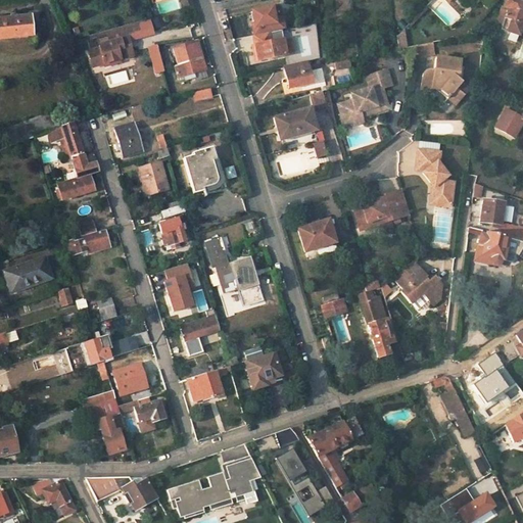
[(507,10),(500,31),(519,36),(522,24),(522,13),(519,12),(522,1),(518,0),(505,0),(502,8),(507,10)]
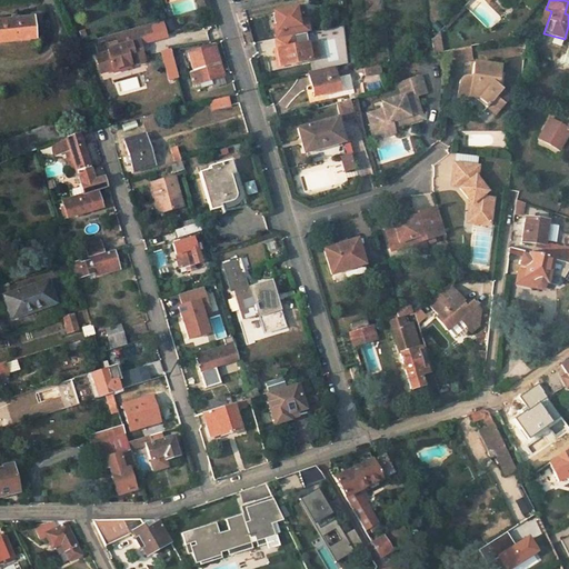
[(275,40),(298,35),(307,32),(305,20),(297,22),(293,9),(271,13),(276,31),(273,31),(275,40)]
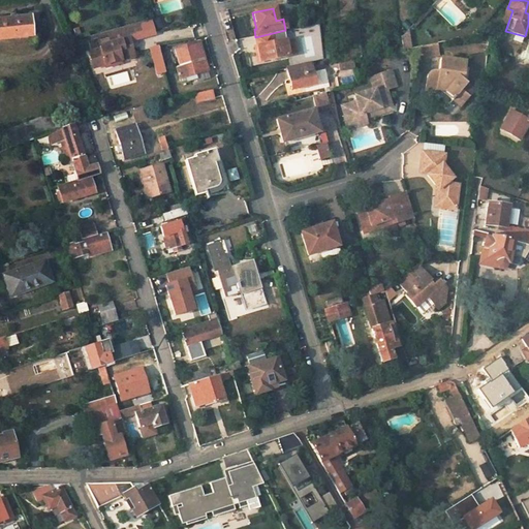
[(0,39),(31,36),(29,17),(0,20),(0,39)]
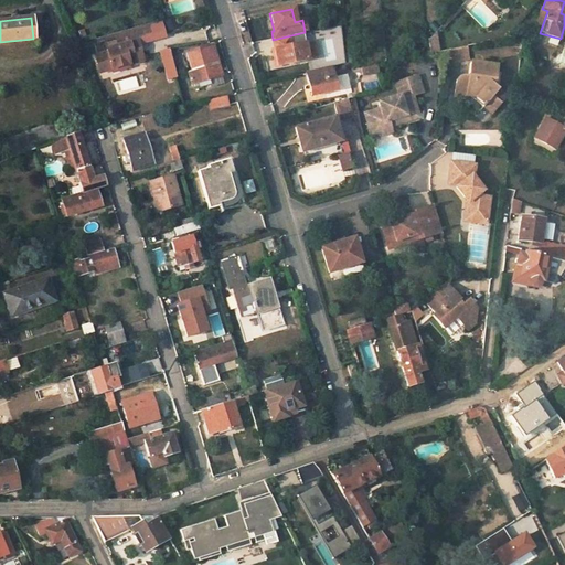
[(144,25),(117,33),(118,36),(120,45),(113,48),(114,51),(100,54),(105,70),(117,66),(118,70),(132,65),(131,62),(145,59),(140,43),(148,41),(144,25)]
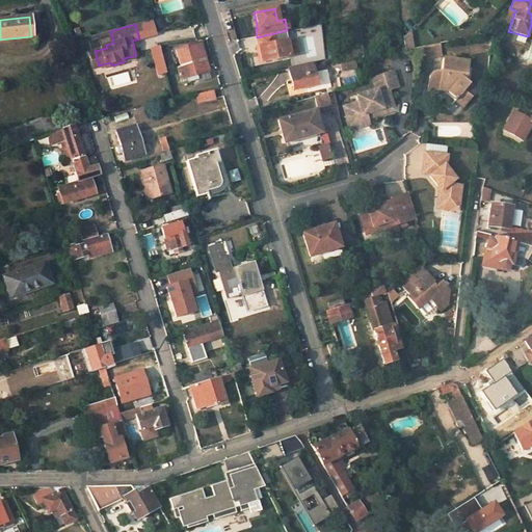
[(110,31),(90,36),(91,40),(111,34),(110,31)]
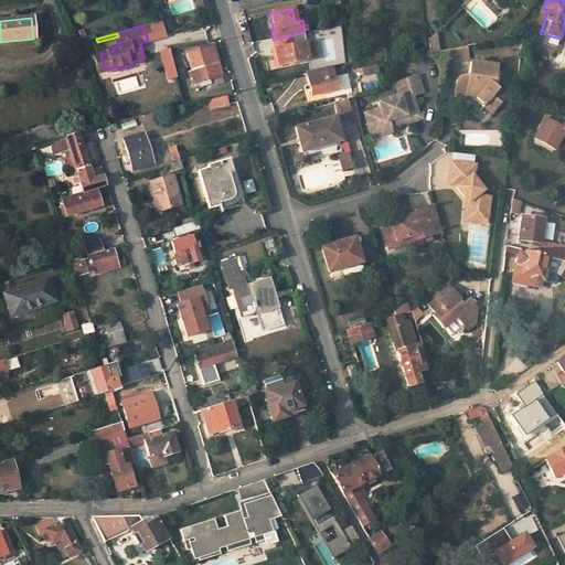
[(273,40),(274,46),(272,48),(274,57),(276,56),(278,66),(301,61),(296,34),(273,40)]
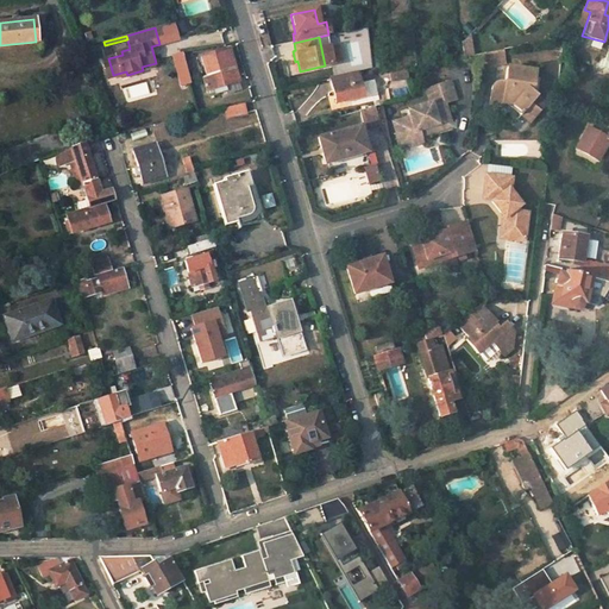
[(240,89),(227,49),(201,56),(207,75),(202,76),(206,90),(208,89),(225,86),(225,88),(227,93),(240,89)]
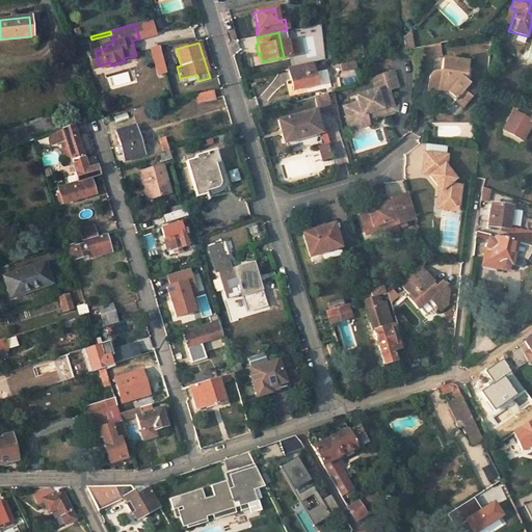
[(160,45),(150,48),(156,70),(166,67),(160,45)]
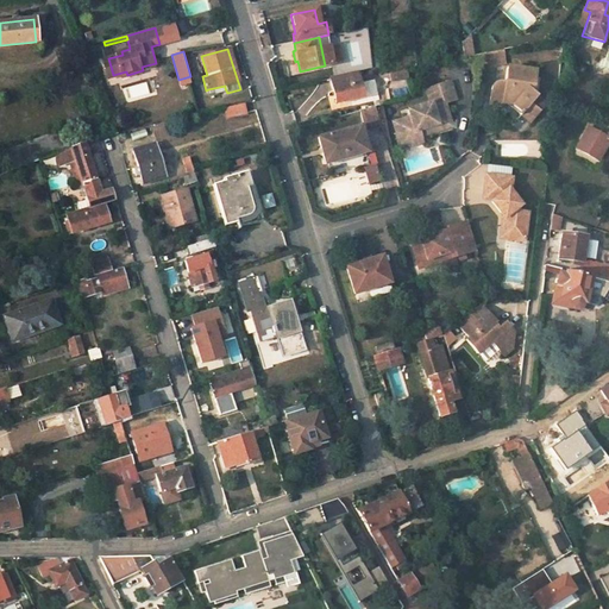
[(400,77),(407,75),(406,69),(389,73),(390,81),(400,80),(400,77)]
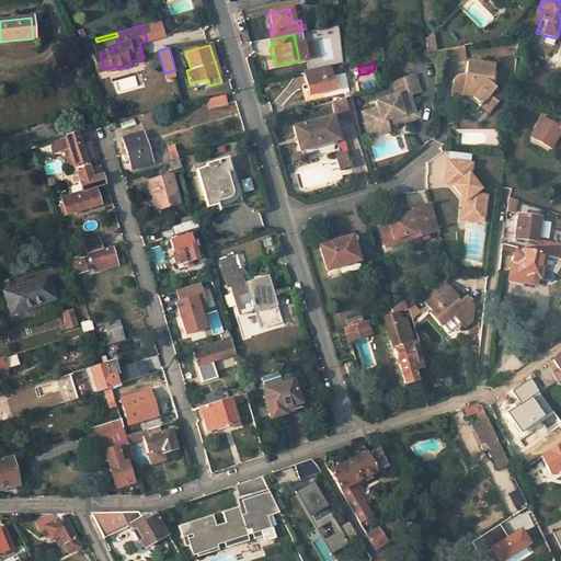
[(465,77),(458,77),(456,77),(455,77),(454,78),(454,79),(453,80),(451,81),(450,96),(461,98),(464,95),(467,95),(479,104),(479,105),(488,113),(496,102),(488,95),(493,89),(489,86),(491,67),(466,64),(465,77)]
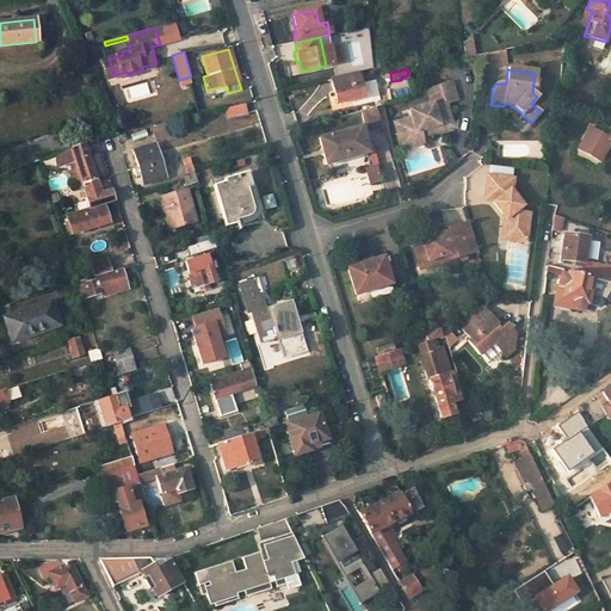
[(358,73),(329,79),(335,103),(362,97),(358,73)]
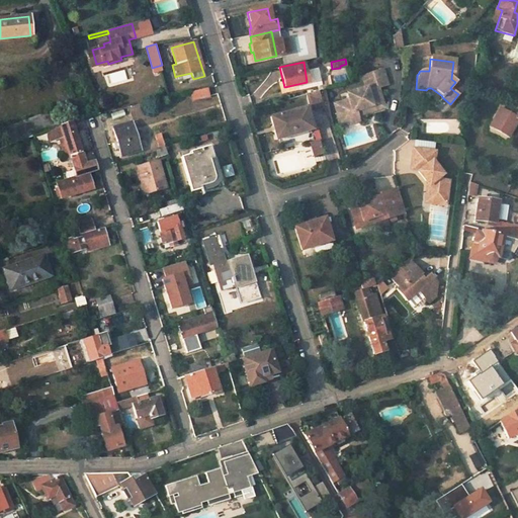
[(362,114),(369,112),(371,107),(381,103),(377,89),(386,86),(381,70),(361,76),(364,87),(345,93),(347,99),(333,103),(336,114),(341,116),(344,124),(357,121),(356,116),(355,111),(361,109),(362,114)]
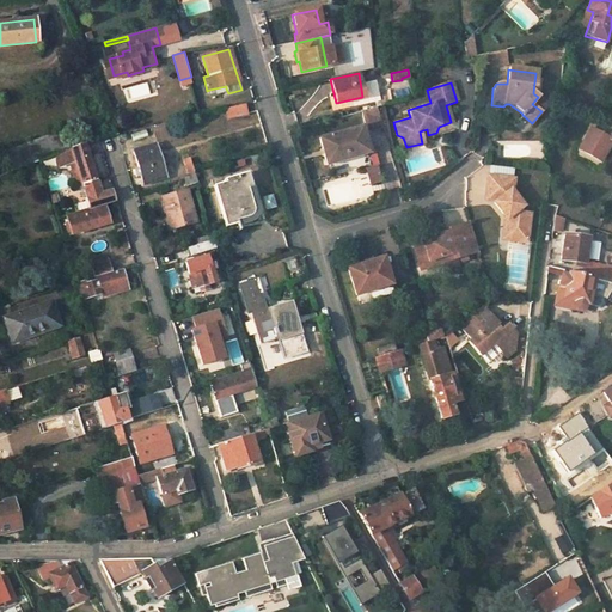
[(246,114),(244,104),(226,108),(227,117),(246,114)]
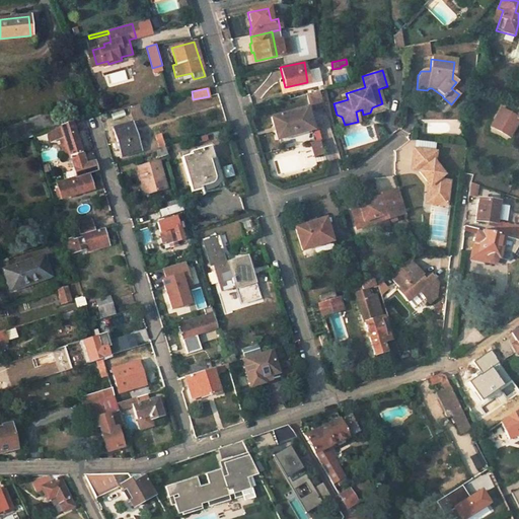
[(317,96),(309,98),(311,107),(319,104),(317,96)]
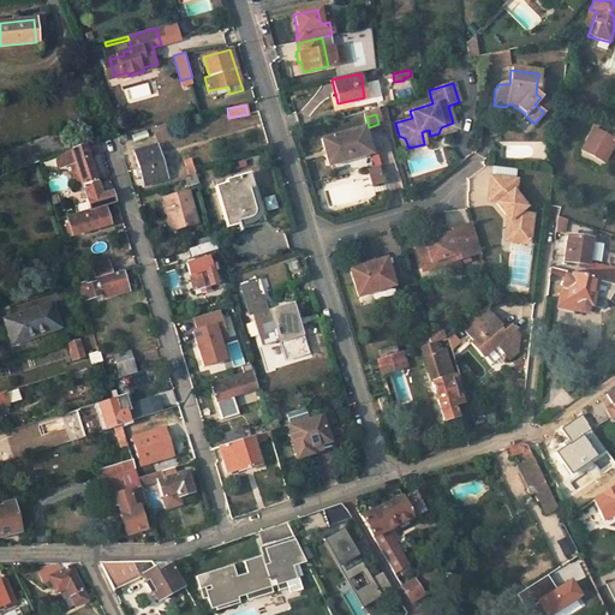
[(521,119),(531,127),(535,124),(525,115),(521,119)]
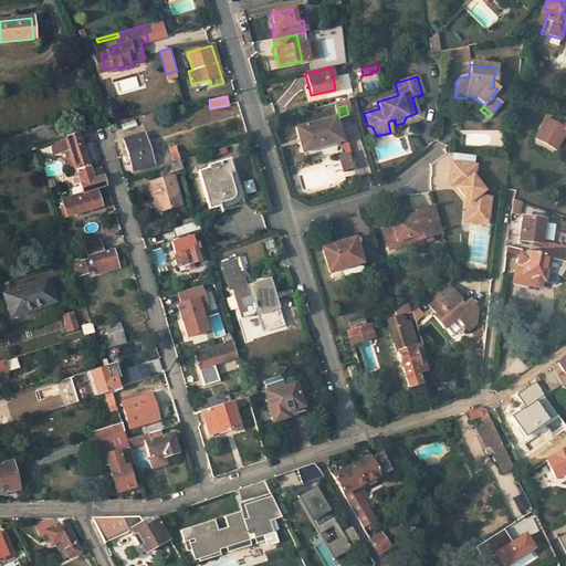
[(404,123),(419,118),(417,113),(406,117),(404,123)]
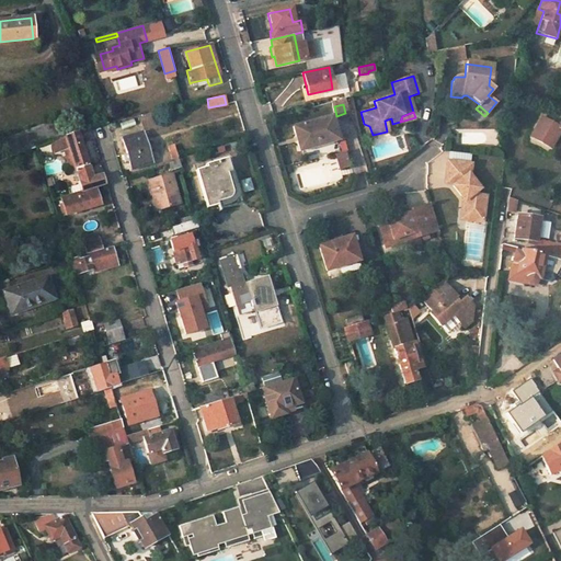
[(332,116),(292,128),(299,151),(339,141),(332,116)]
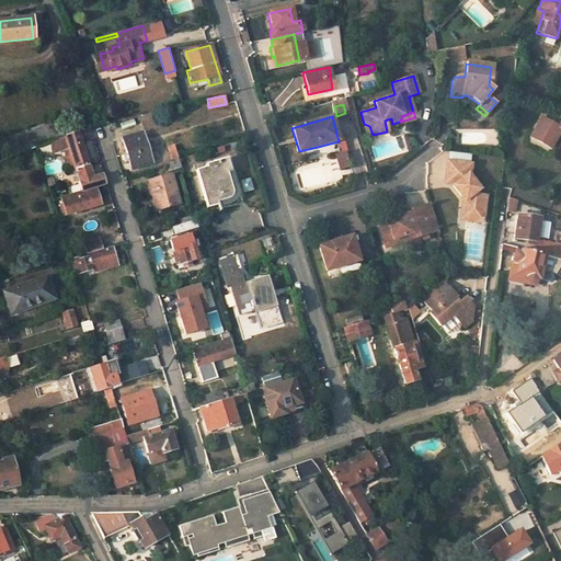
[(560,119),(557,126),(541,116),(530,134),(550,146),(560,128),(560,127),(560,119)]
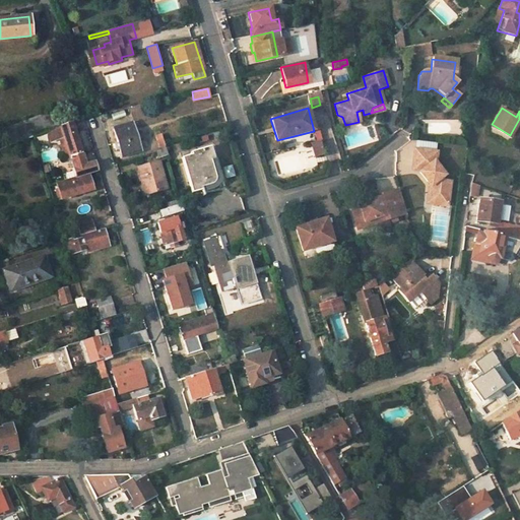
[(55,110),(1,130),(7,145),(50,130),(60,126),(55,110)]
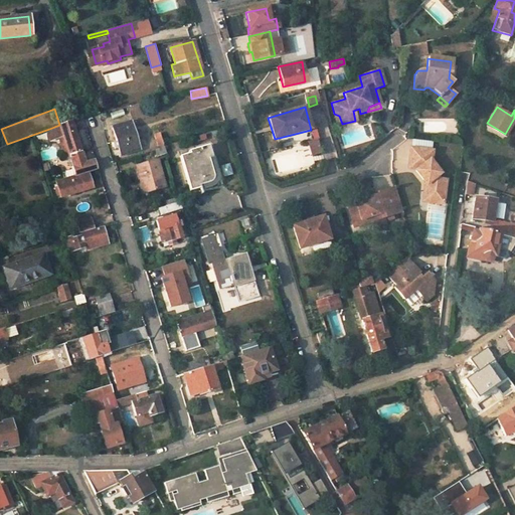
[(70,121),(80,118),(78,112),(66,116),(67,122),(70,121)]
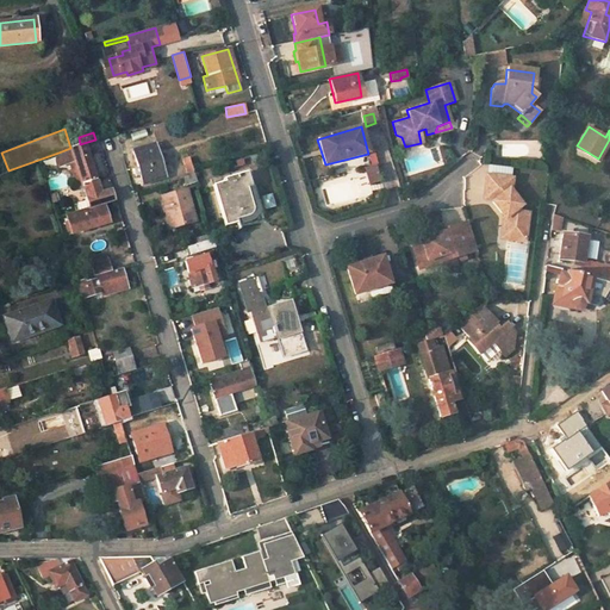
[(89,165),(83,143),(80,144),(70,148),(58,153),(60,160),(68,157),(78,186),(81,185),(94,180),(92,170),(93,169),(92,165),(89,165)]
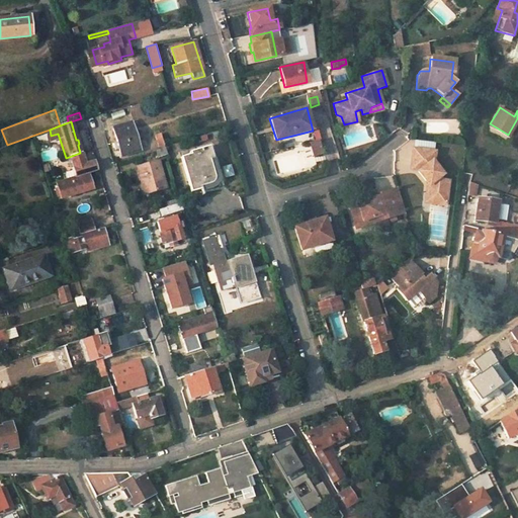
[(140,150),(133,124),(113,131),(117,144),(114,145),(116,151),(119,150),(121,156),(140,150)]
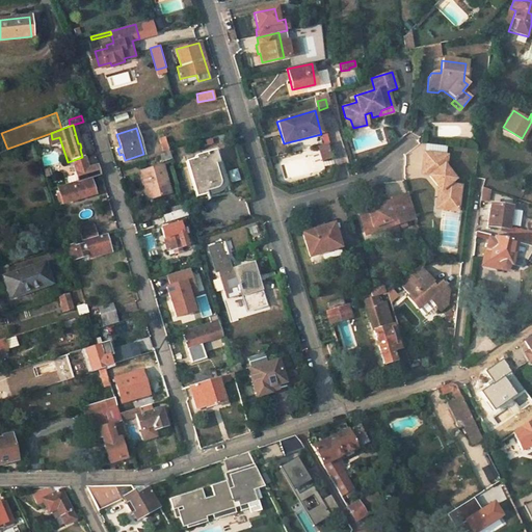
[(165,152),(168,151),(167,144),(163,133),(158,134),(162,151),(165,150),(165,152)]
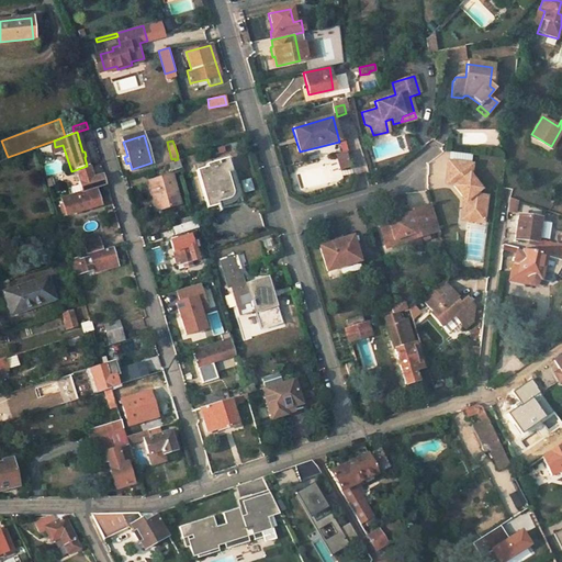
[(346,153),(336,156),(340,170),(350,167),(346,153)]
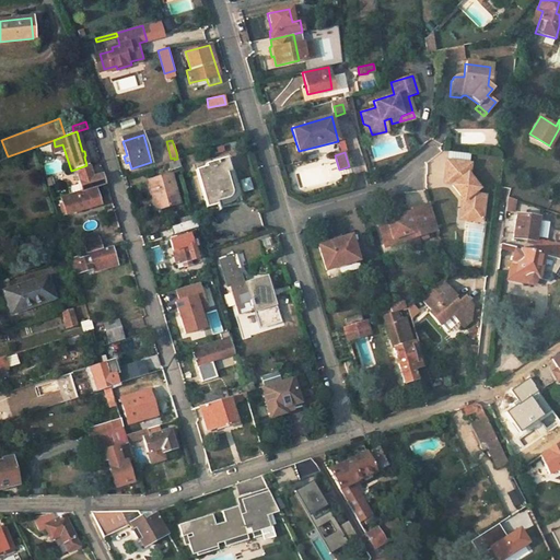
[(206,166),(196,170),(206,207),(218,203),(217,201),(226,198),(229,197),(230,196),(231,195),(232,193),(232,190),(226,172),(230,171),(226,159),(206,164),(206,166)]
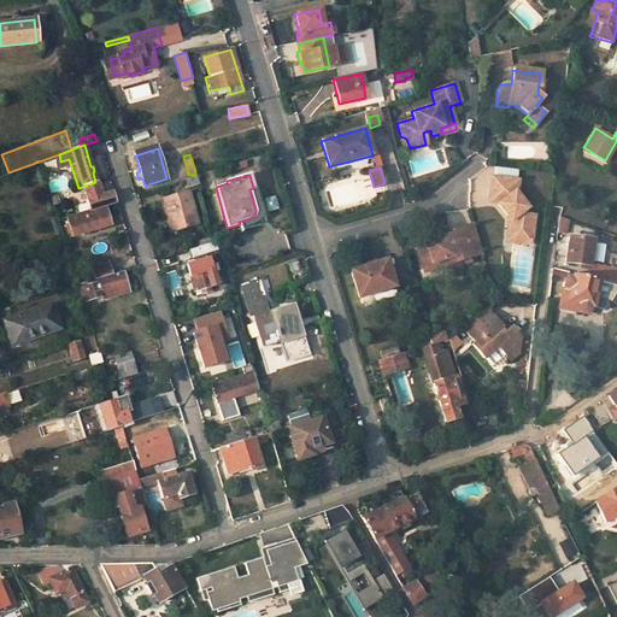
[(529,246),(533,217),(523,216),(521,211),(521,210),(516,205),(519,203),(511,194),(513,182),(491,180),(488,204),(497,204),(498,205),(497,206),(510,222),(507,223),(507,230),(513,231),(511,244),(529,246)]
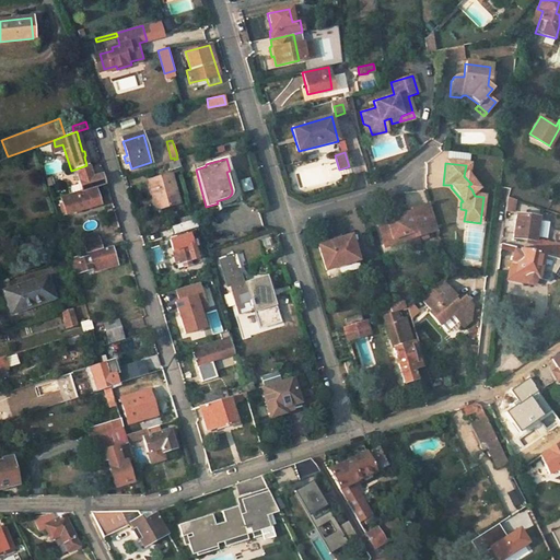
[(91,174),(90,174),(86,165),(74,170),(80,187),(81,190),(94,186),(103,184),(103,183),(104,182),(103,178),(102,176),(101,176),(101,175),(94,176),(93,175),(91,174)]
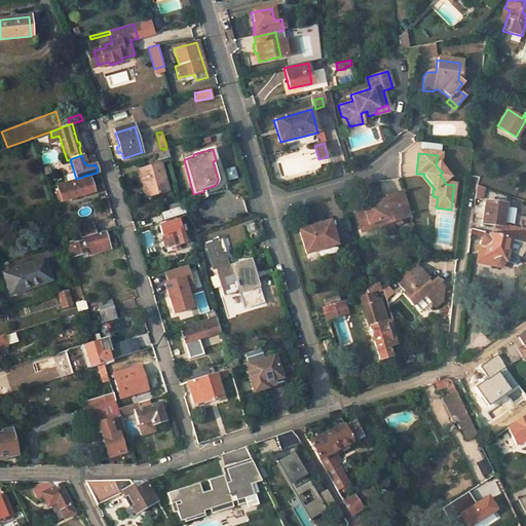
[(167,191),(159,162),(137,168),(145,197),(167,191)]
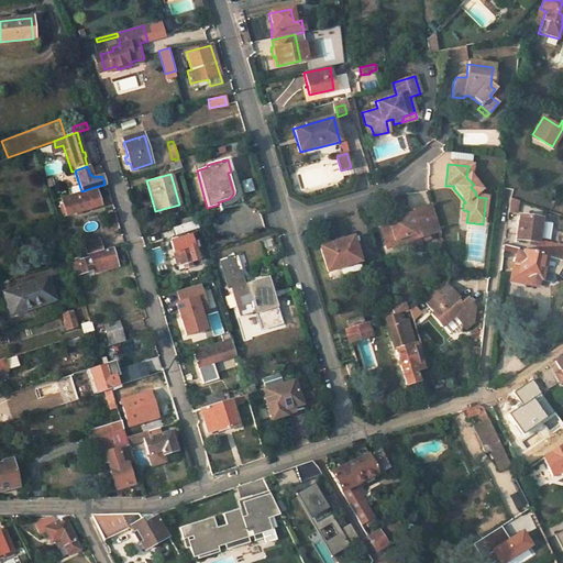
[(99,205),(95,187),(81,191),(78,192),(59,198),(62,203),(58,205),(62,217),(99,205)]
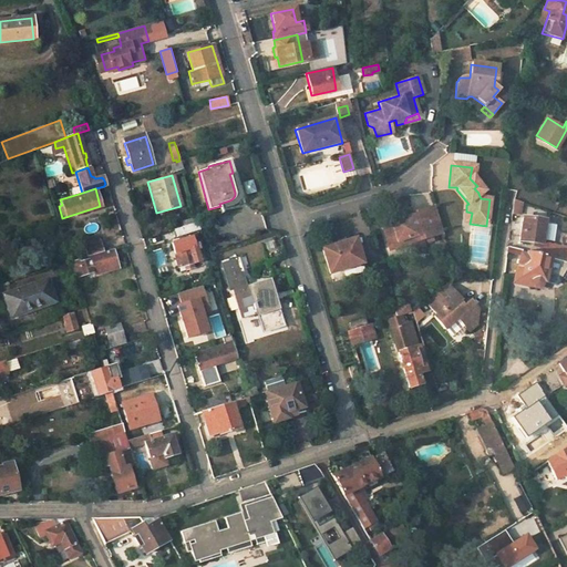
[(522,203),(513,199),(512,212),(519,213),(522,203)]
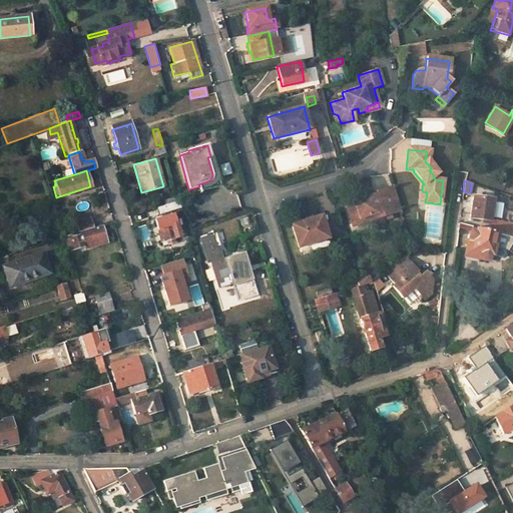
[(383,190),(390,214),(397,212),(398,213),(399,213),(391,186),(389,187),(390,188),(383,190)]
